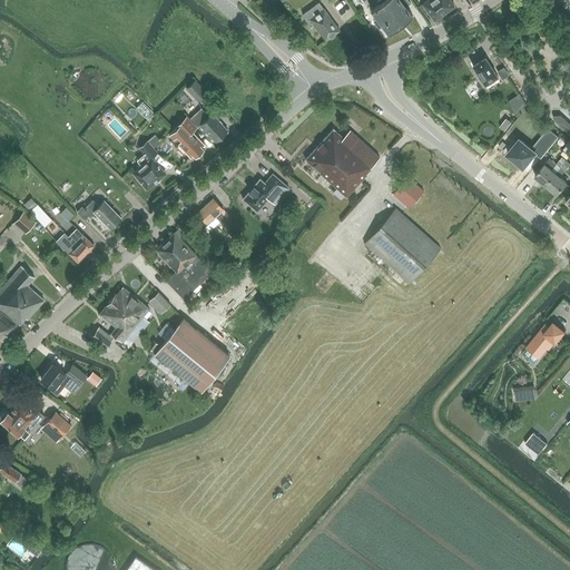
[(379,3),(371,9),(377,18),(374,20),(379,27),(383,23),(390,32),(412,15),(401,0),(377,0),(377,1),(379,3)]
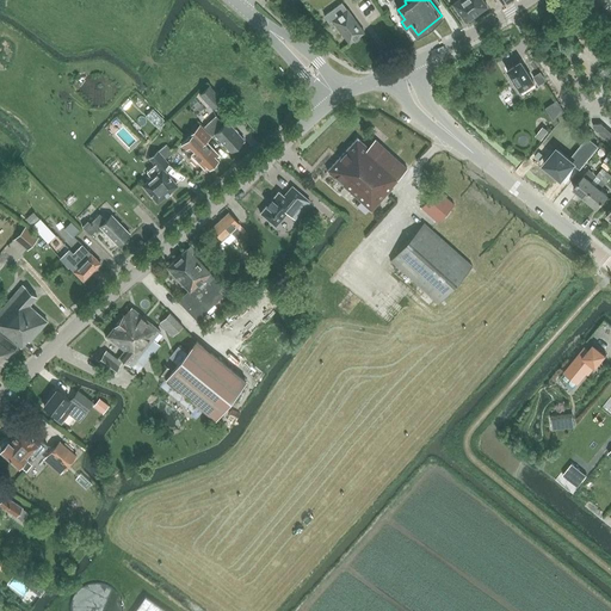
[(457,0),(452,4),(466,22),(487,6),(482,0),(457,0)]
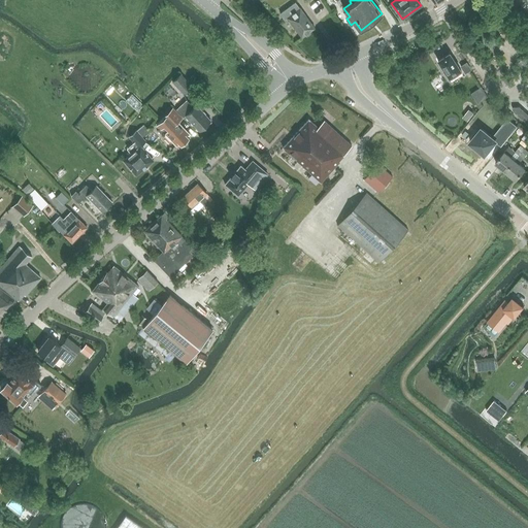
[(301,37),(315,28),(295,2),(281,13),(285,20),(287,18),(301,37)]
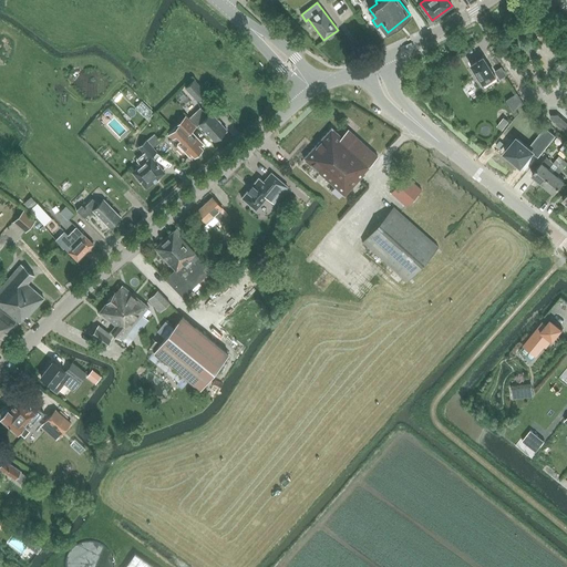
[(484,86),(496,79),(482,57),(470,64),(484,86)]
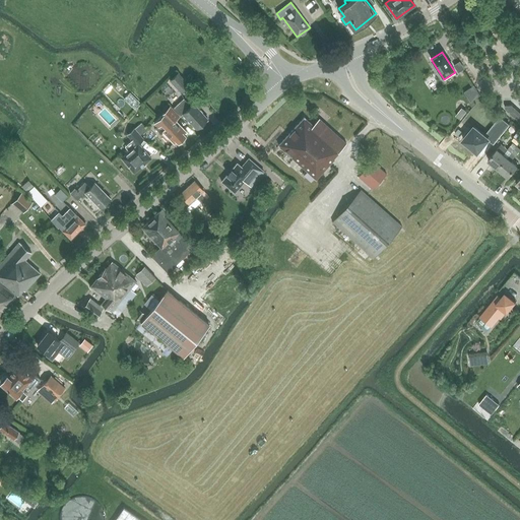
[(513,66),(519,62),(517,57),(510,61),(513,66)]
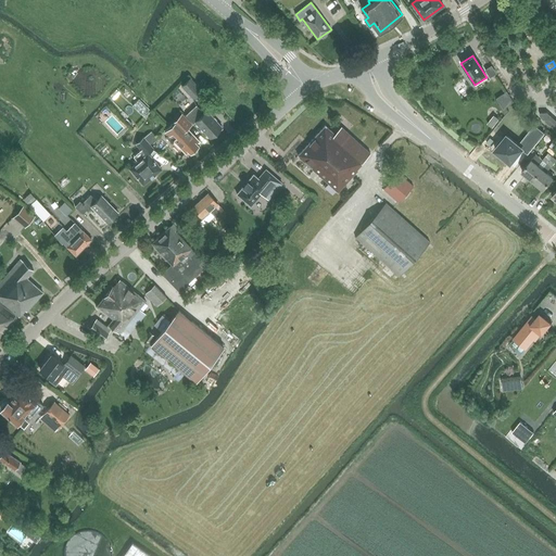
[(490,77),(495,73),(491,66),(485,70),(490,77)]
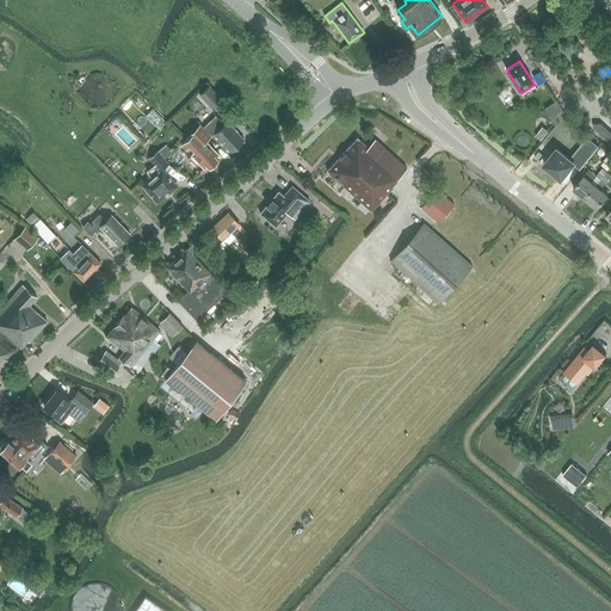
[(222,100),(209,86),(199,94),(213,109),(222,100)]
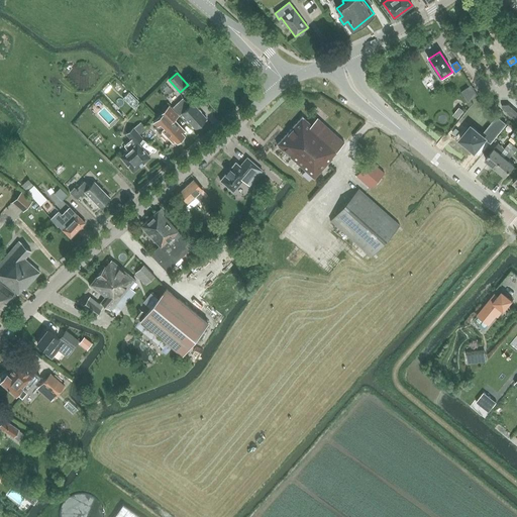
[(464,96),(474,90),(471,85),(460,92),(464,96)]
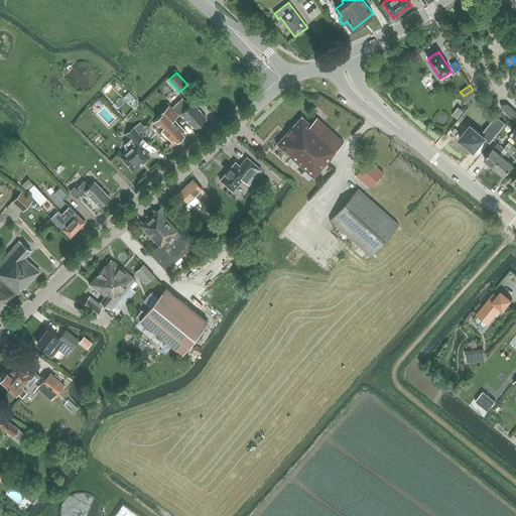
[(473,90),(464,96),(467,101),(476,95),(473,90)]
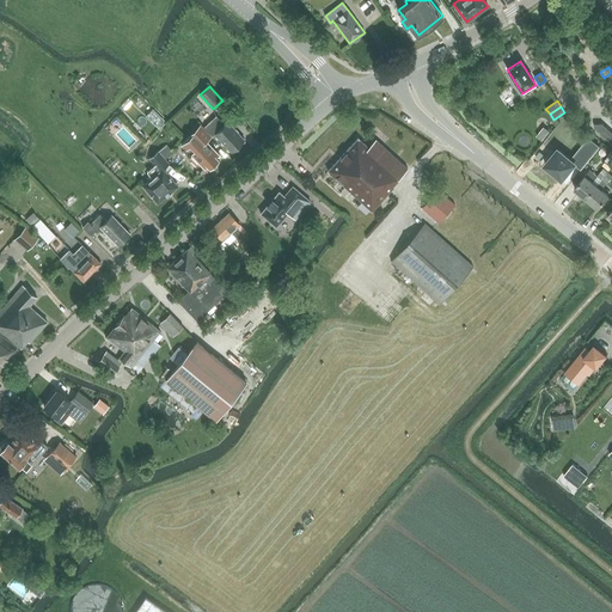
[(146,116),(159,129),(166,122),(153,109),(146,116)]
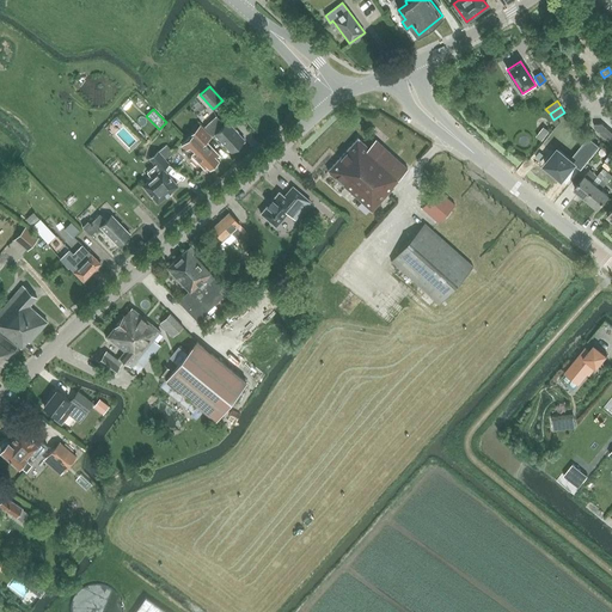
[(213,135),(215,134),(231,152),(244,140),(228,122),(225,124),(225,123),(224,124),(216,116),(204,127),(213,135)]
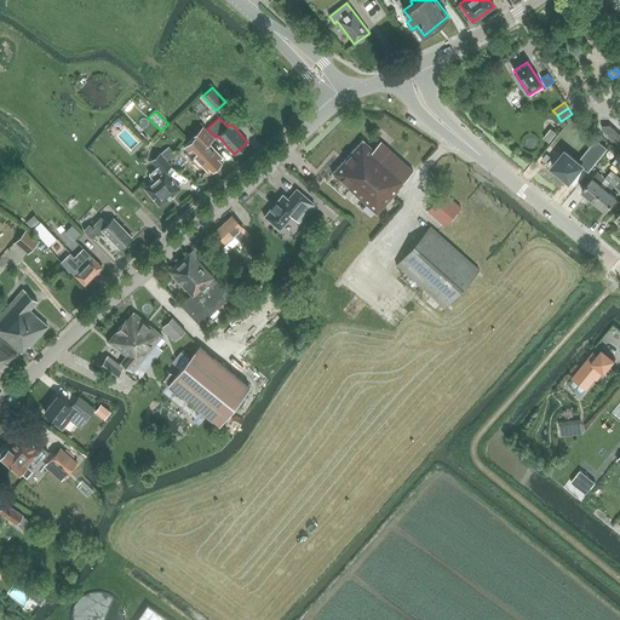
[(191,138),(193,139),(184,147),(188,150),(185,153),(191,159),(194,156),(207,171),(211,168),(212,170),(220,161),(219,160),(222,158),(208,143),(213,138),(204,126),(191,138)]
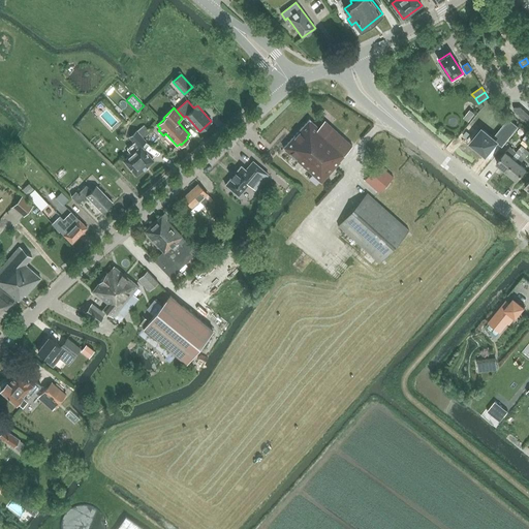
[(318,128),(309,120),(283,148),(321,182),(340,162),(339,161),(352,146),(324,121),(318,128)]
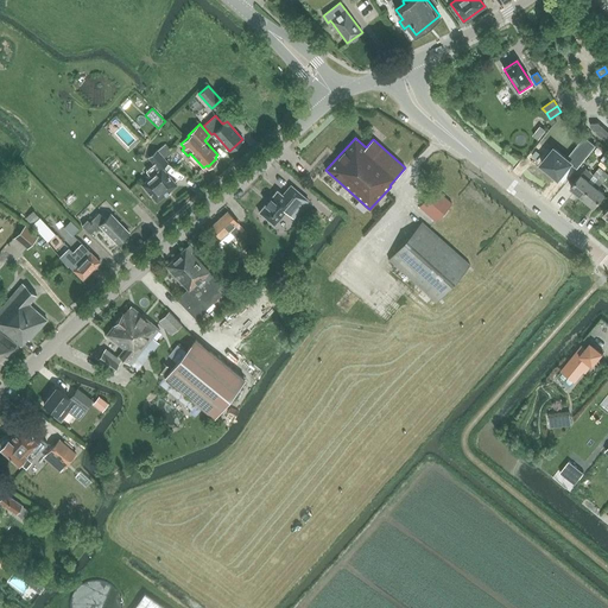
[(570,154),(581,163),(587,156),(576,147),(570,154)]
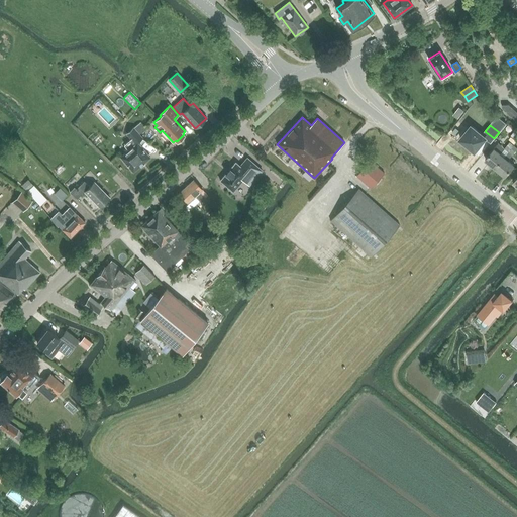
[(485,138),(471,127),(459,140),(474,151),(485,138)]
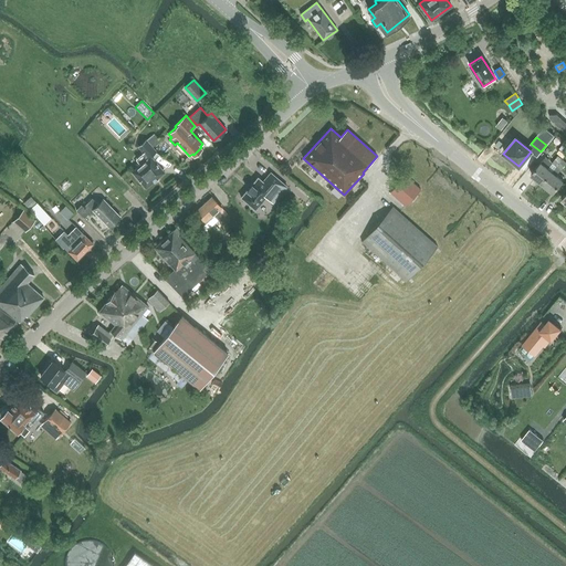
[(156,152),(146,140),(138,147),(147,158),(132,171),(146,188),(165,171),(150,156),(156,152)]
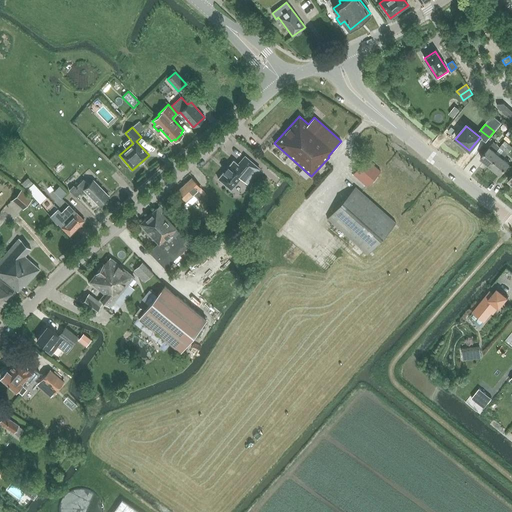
[(499,147),(493,142),(480,158),(490,166),(508,144),(504,141),(499,147)]
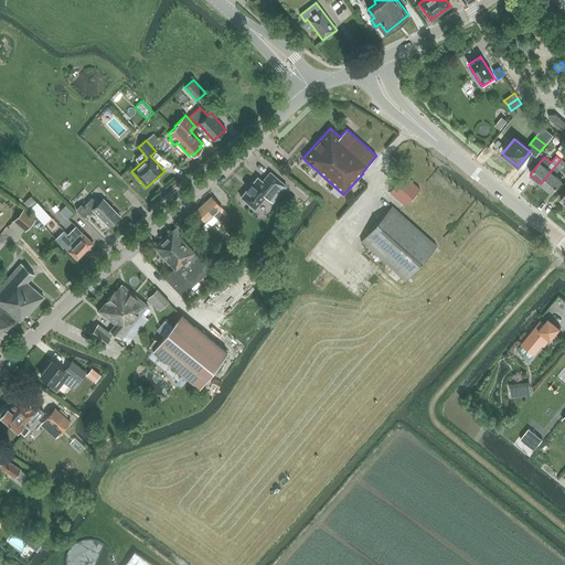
[(555,174),(564,162),(564,161),(561,159),(541,183),(552,192),(562,180),(555,174)]
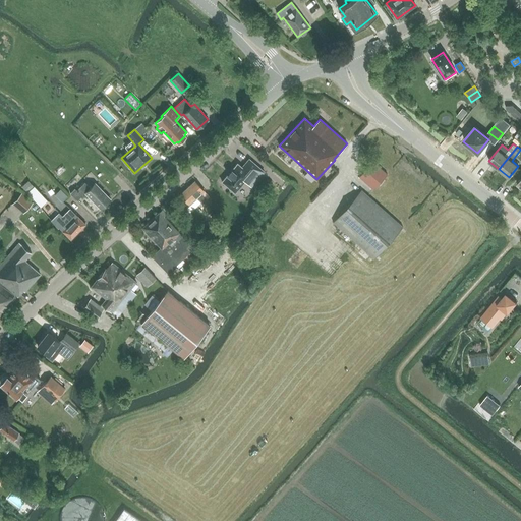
[(245,181),(251,186),(264,171),(249,159),(242,167),(237,163),(222,181),(235,193),(245,181)]
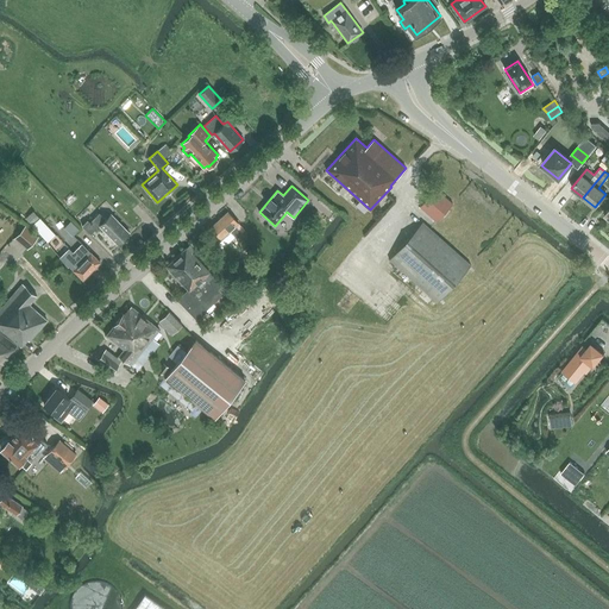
[(435,189),(420,207),(438,221),(453,203),(435,189)]
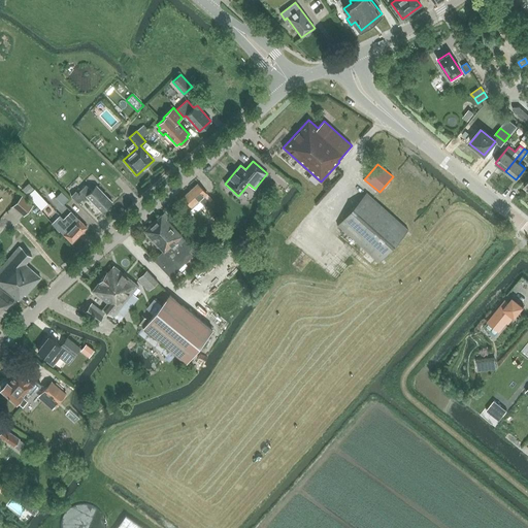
[(183,197),(191,207),(196,211),(202,205),(210,198),(206,193),(197,184),(183,197)]
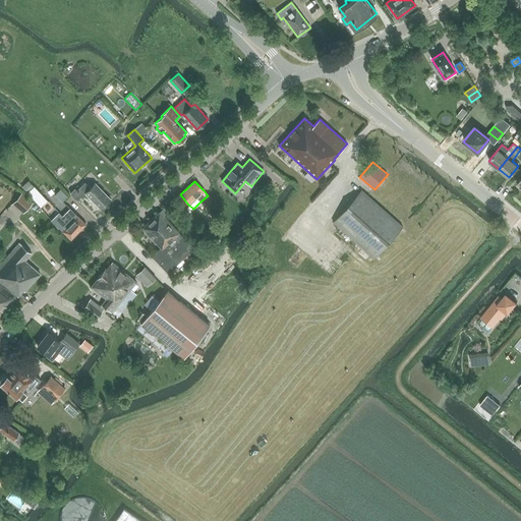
[(101,209),(110,199),(95,183),(90,187),(84,182),(76,190),(74,188),(70,193),(77,200),(84,193),(101,209)]
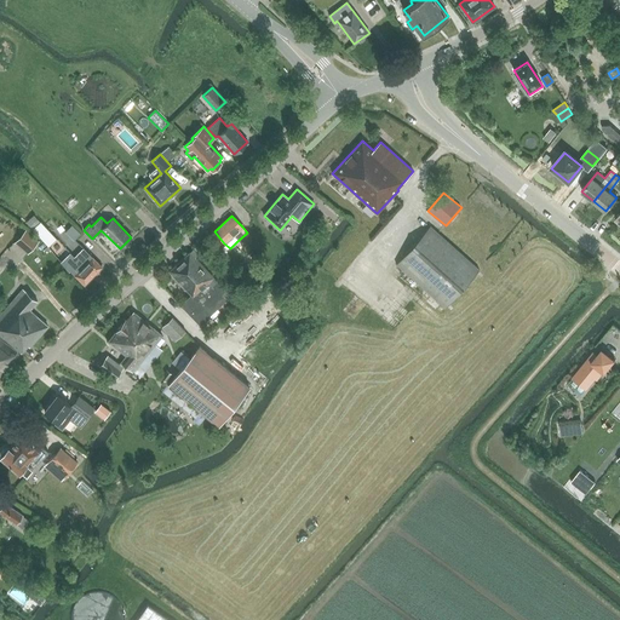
[(40,222),(32,230),(47,247),(56,240),(40,222)]
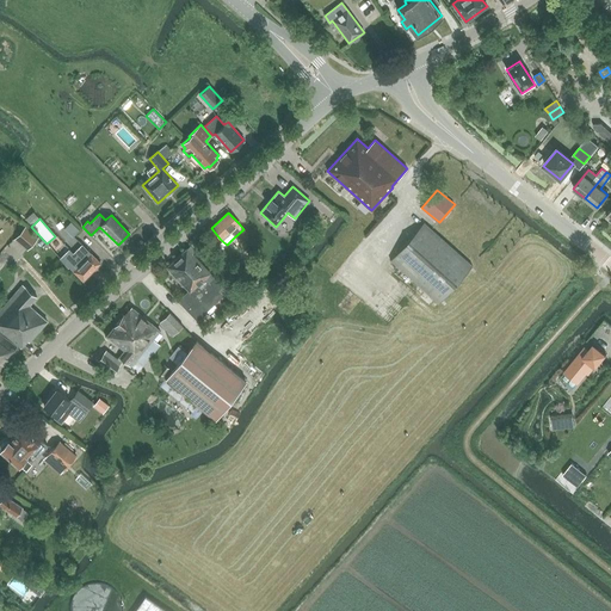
[(438,303),(471,266),(424,223),(390,260),(438,303)]
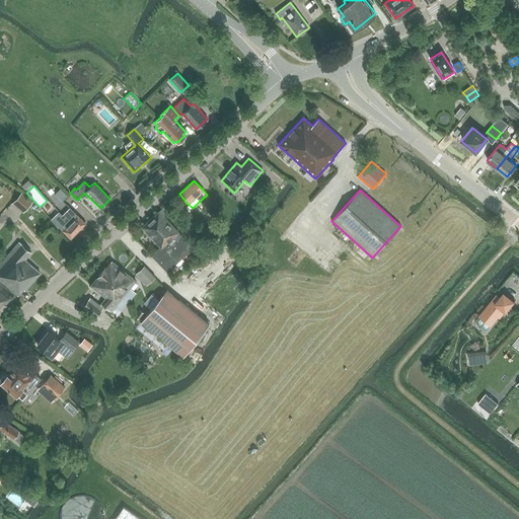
[(32,203),(21,193),(11,204),(22,214),(32,203)]
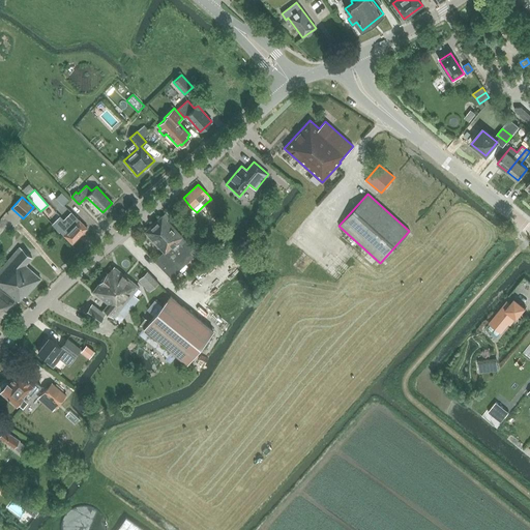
[(165,213),(144,232),(163,252),(154,260),(170,276),(178,269),(178,270),(197,253),(167,219),(169,217),(165,213)]
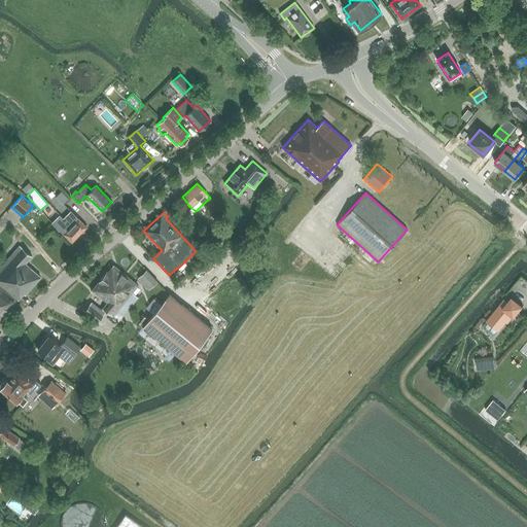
[(71,242),(86,226),(74,214),(65,224),(62,220),(63,219),(60,215),(51,223),(59,232),(60,231),(71,242)]
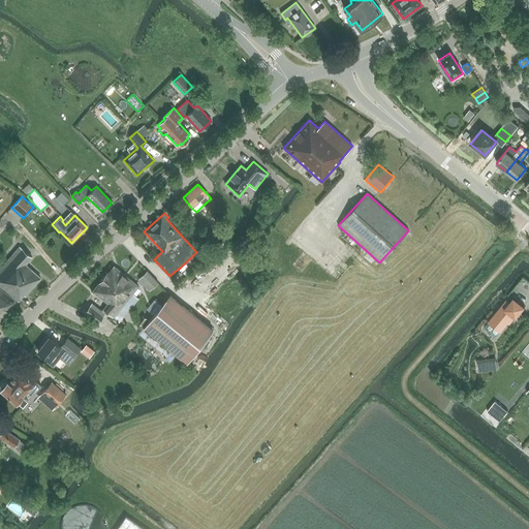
[(25,296),(40,278),(25,265),(31,257),(19,247),(0,269),(0,285),(18,301),(24,294),(25,296)]
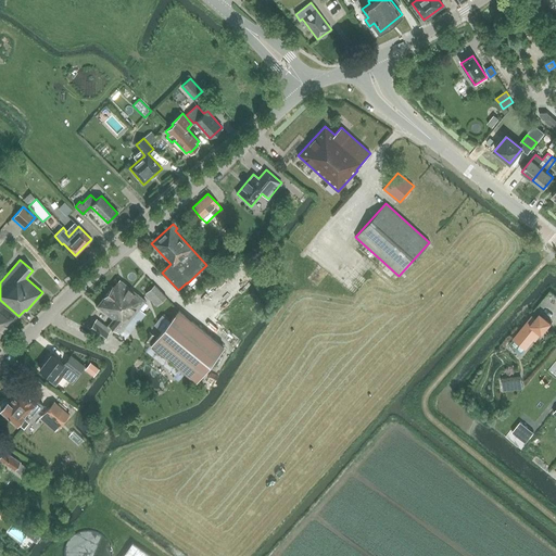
[(113,286),(108,292),(141,319),(146,315),(139,310),(146,301),(119,280),(113,287),(113,286)]
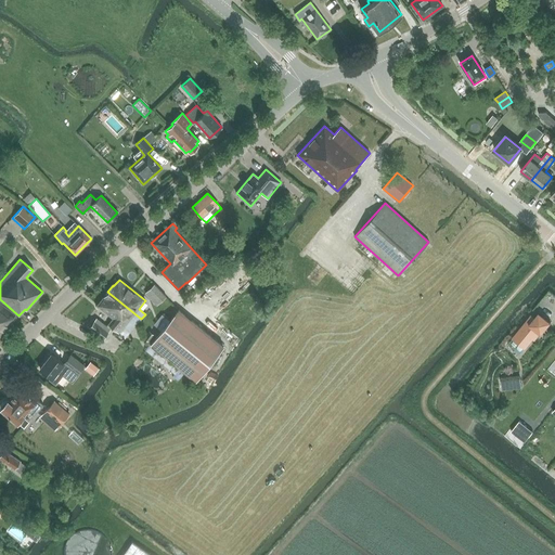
[(218,288),(210,296),(219,305),(227,297),(218,288)]
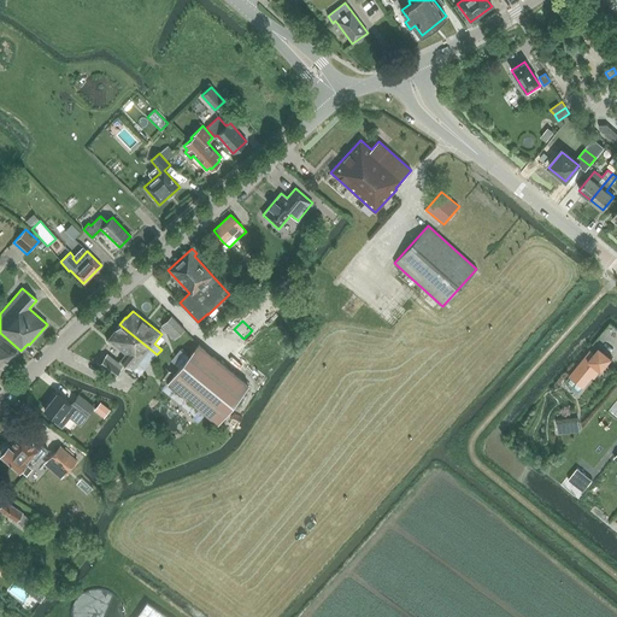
[(157,354),(119,324),(107,340),(125,353),(119,360),(131,370),(144,356),(151,362),(157,354)]
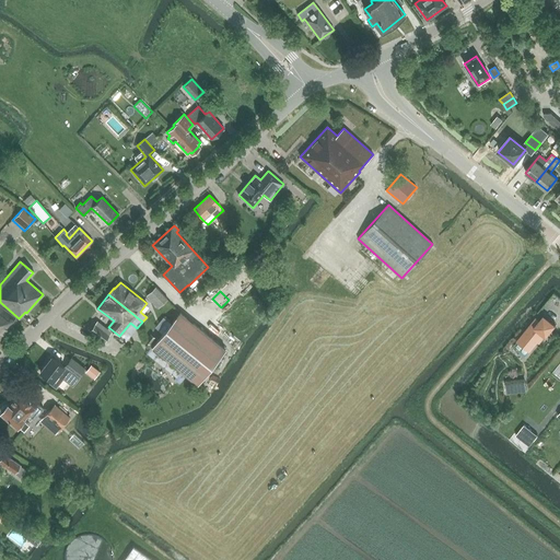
[(10,324),(15,317),(0,304),(0,343),(13,326),(10,324)]
